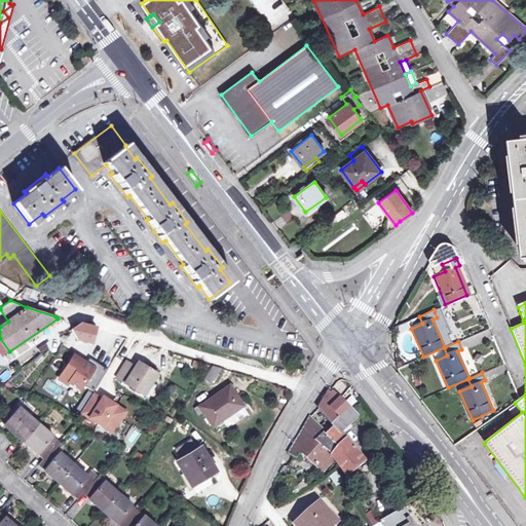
[(92,343),(96,328),(80,324),(71,331),(76,339),(92,343)]
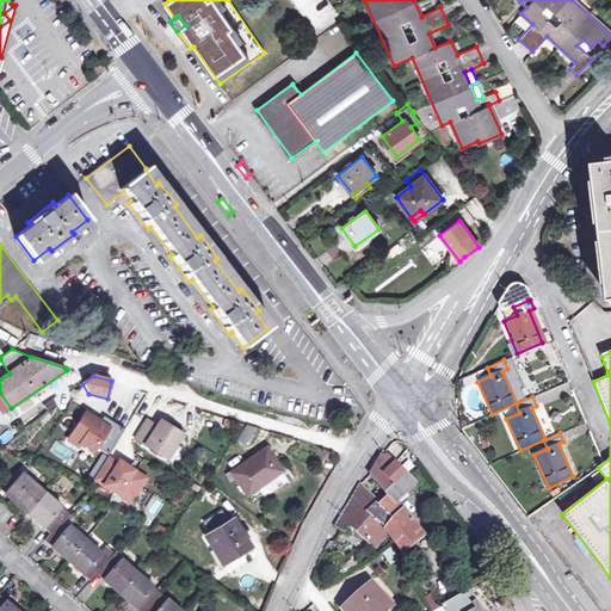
[(93,458),(112,427),(85,411),(66,442),(93,458)]
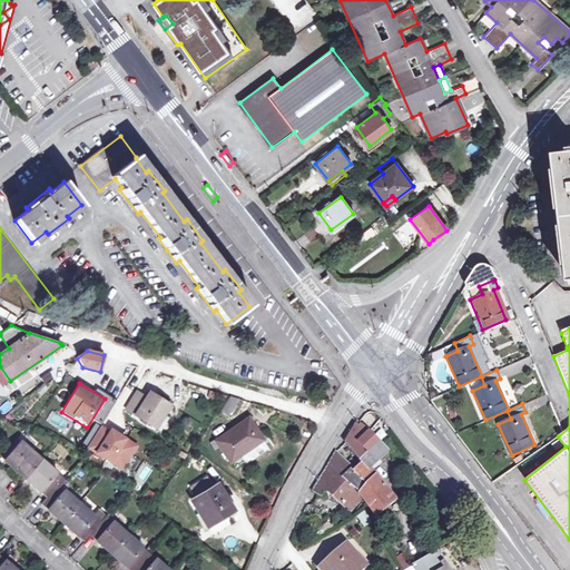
[(145,402),(135,395),(126,409),(153,426),(161,412),(164,414),(169,404),(150,392),(147,397),(145,402)]
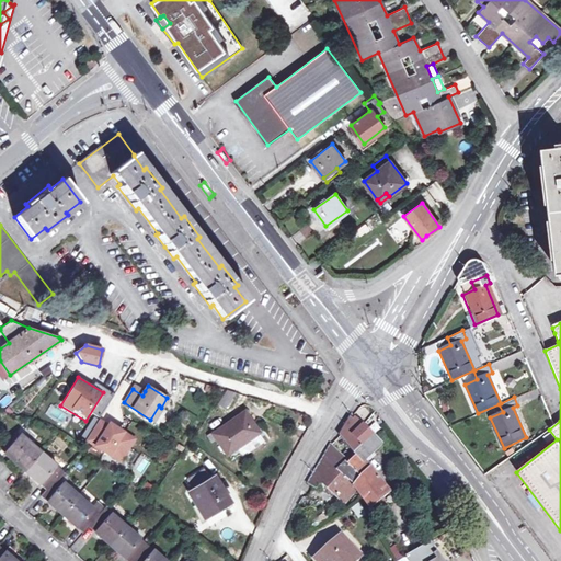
[(135,386),(133,389),(142,396),(145,391),(135,386)]
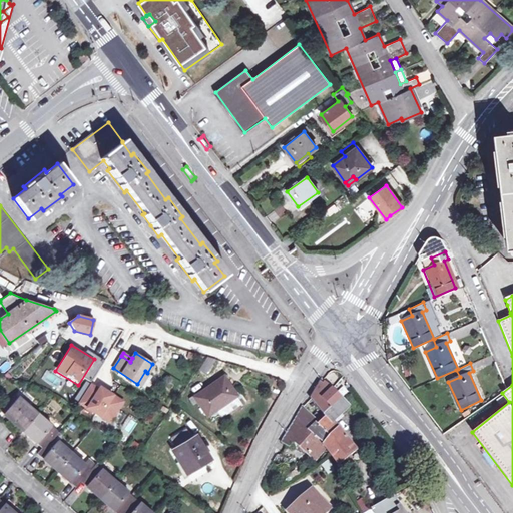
[(215,359),(207,356),(198,369),(205,373),(215,359)]
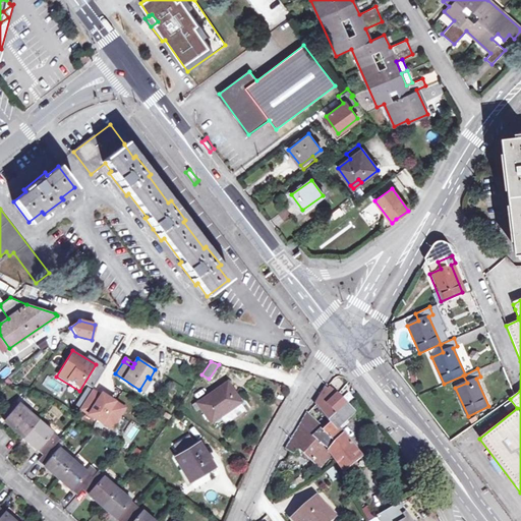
[(484,365),(477,368),(480,377),(488,372),(484,365)]
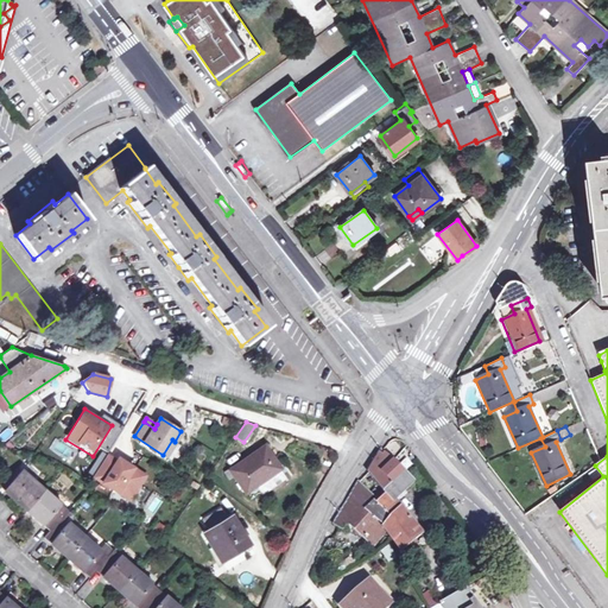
[(230,470),(246,492),(280,468),(266,447),(230,470)]
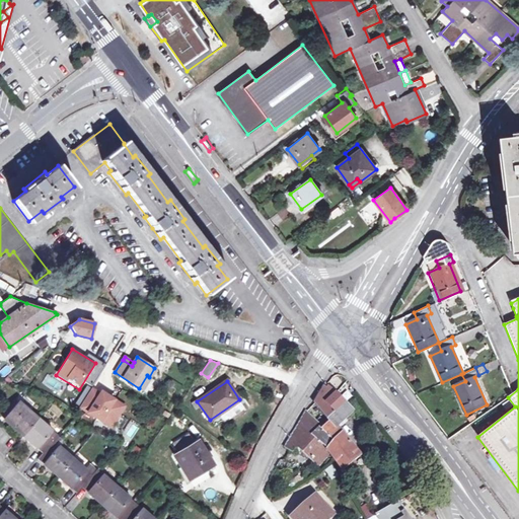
[(112,431),(126,406),(91,386),(77,411),(112,431)]
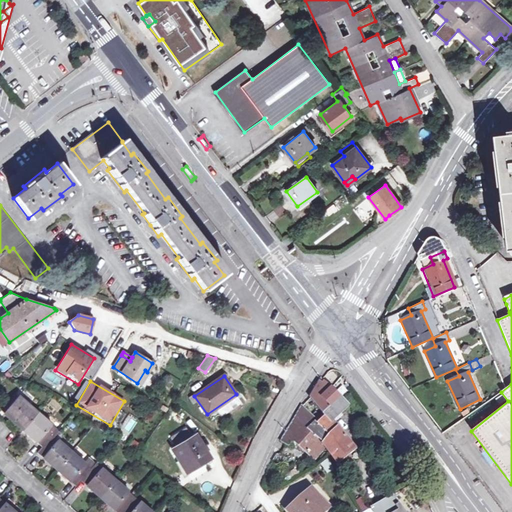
[(328,393),(319,383),(315,389),(311,397),(325,413),(315,422),(301,407),(292,424),(281,441),(287,445),(290,444),(292,441),(296,444),(296,445),(313,458),(323,447),(341,469),(342,468),(352,478),(359,471),(349,462),(359,453),(337,428),(332,423),(348,406),(331,390),(328,393)]
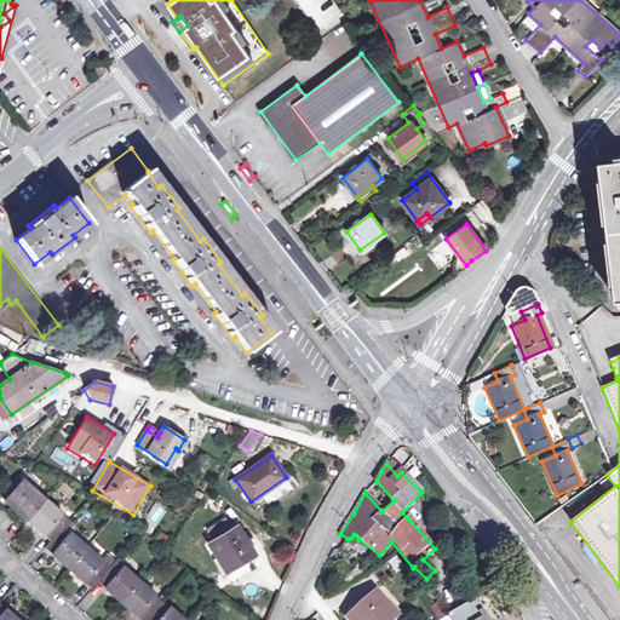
[(5,500),(28,521),(46,500),(23,480),(5,500)]
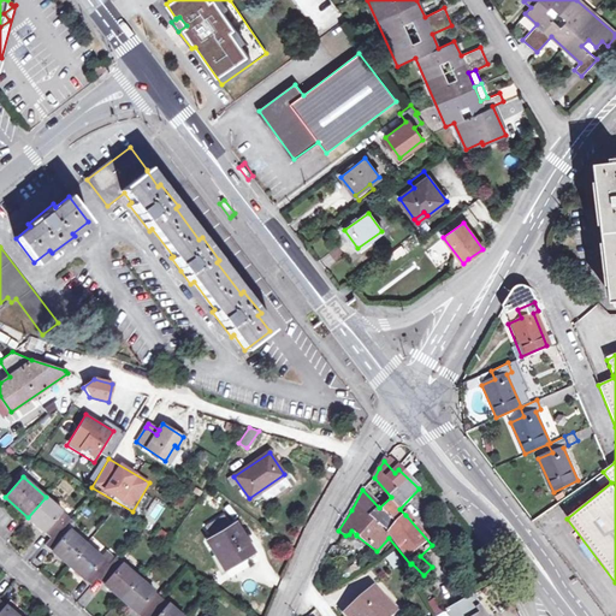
[(69,517),(46,497),(28,517),(51,538),(64,523),(69,517)]
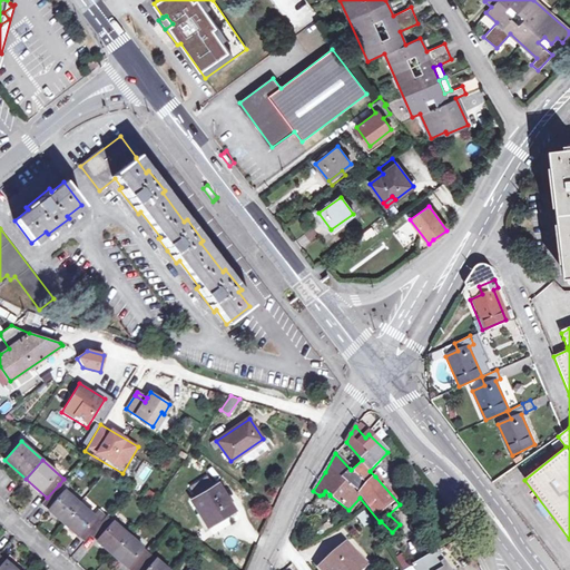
[(145,482),(153,470),(145,465),(137,479),(145,482)]
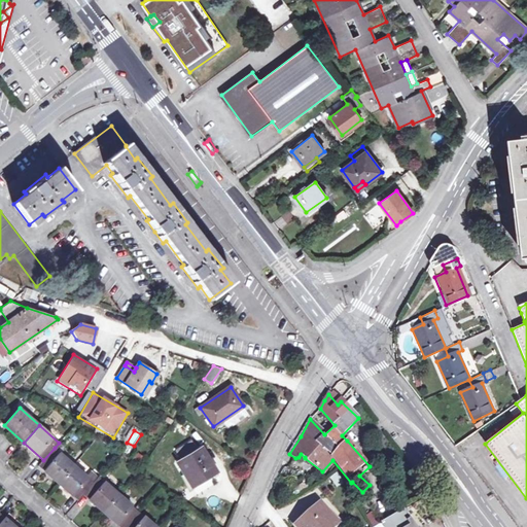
[(177,462),(191,485),(215,470),(202,448),(197,451),(191,442),(177,451),(182,459),(177,462)]
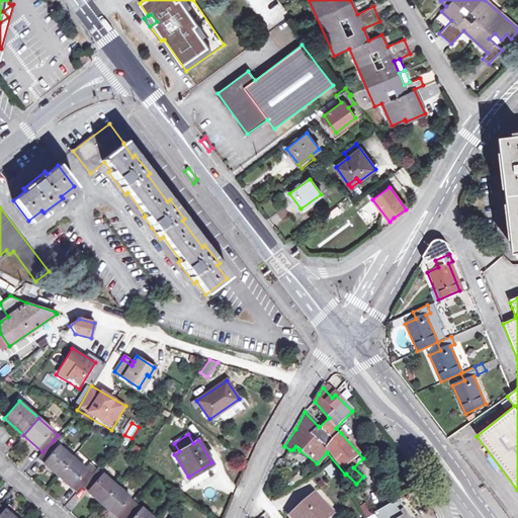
[(73,457),(54,440),(42,452),(38,458),(58,475),(73,457)]
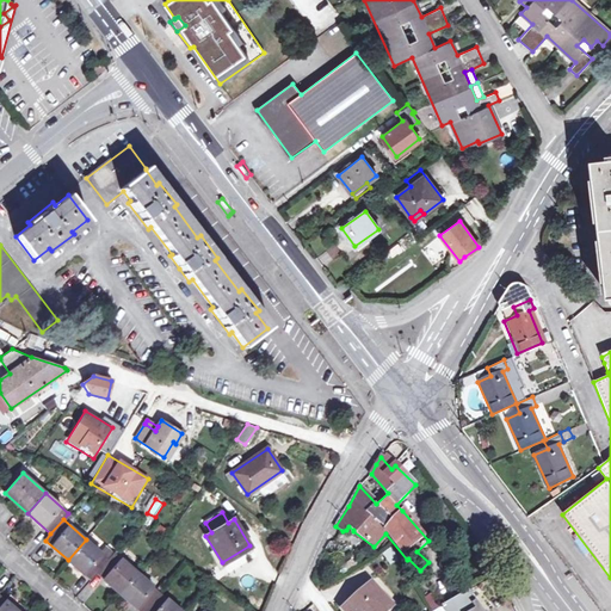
[(159,525),(153,532),(164,539),(168,531),(159,525)]
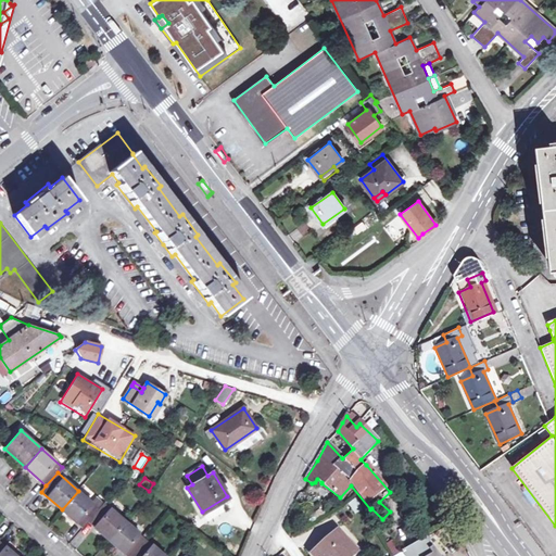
[(91,503),(78,491),(62,509),(83,527),(87,521),(103,503),(101,501),(95,506),(91,503)]
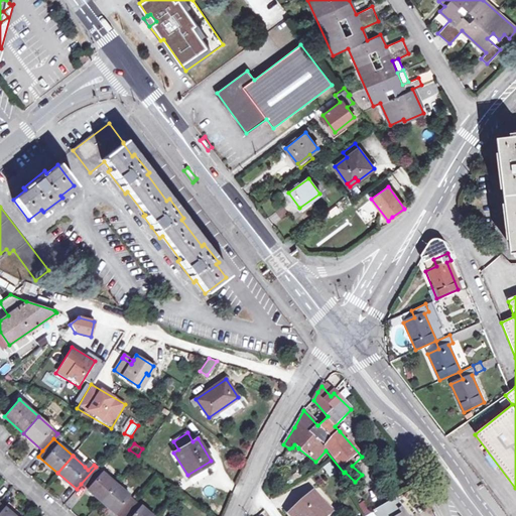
[(90,461),(85,467),(88,470),(94,465),(90,461)]
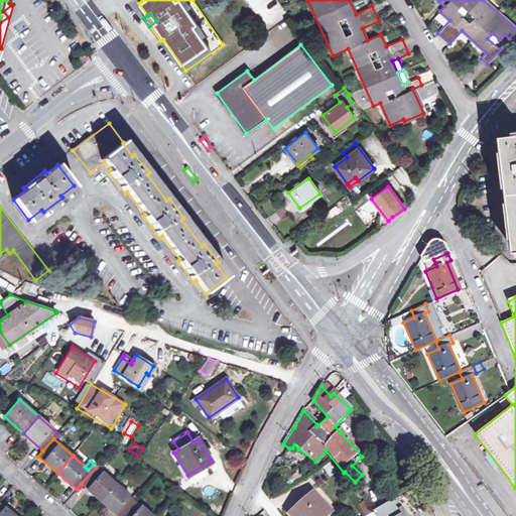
[(81,484),(101,501),(116,484),(96,467),(81,484)]
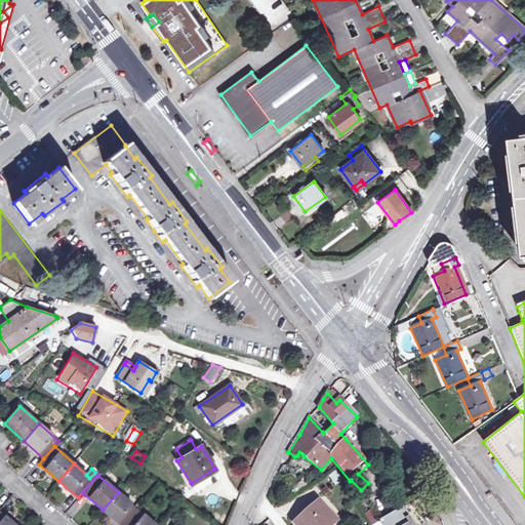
[(123,524),(137,510),(118,492),(103,510),(120,524),(123,524)]
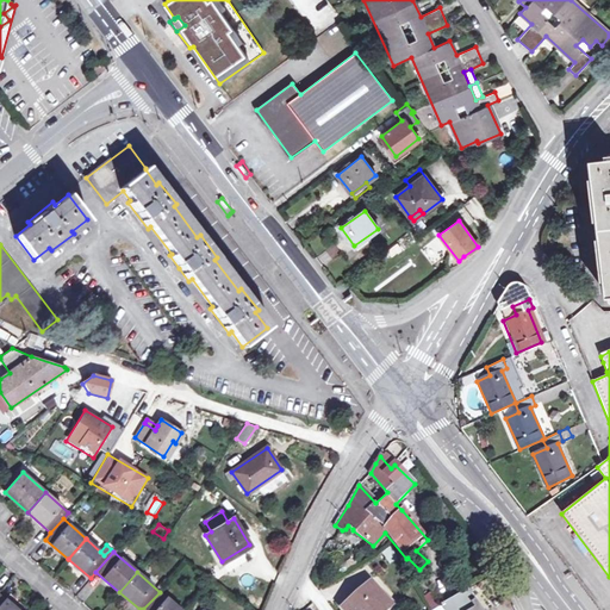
[(385,609),(393,603),(373,582),(344,609),(385,609)]
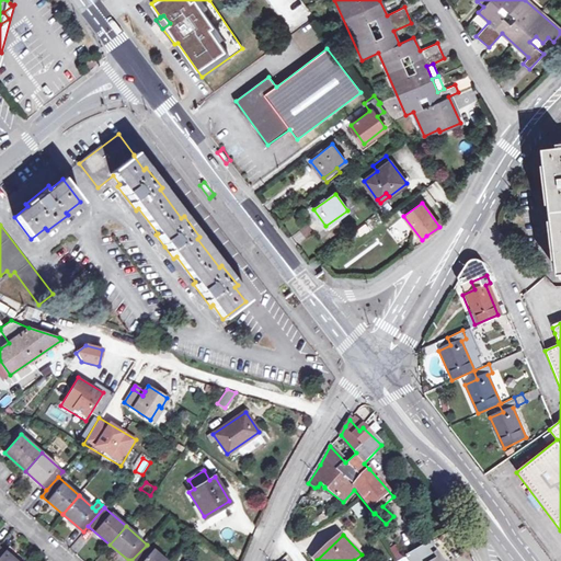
[(445,560),(431,541),(407,554),(410,560),(445,560)]
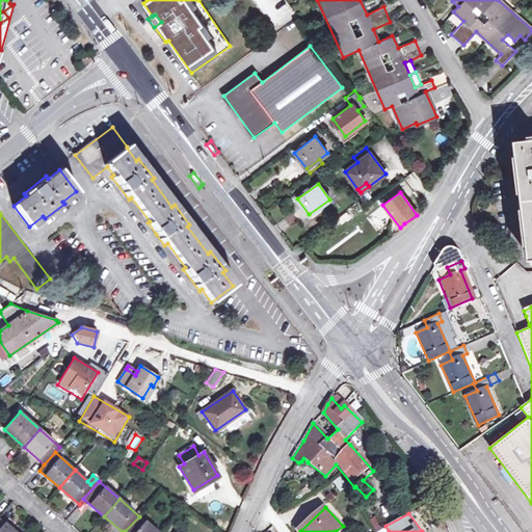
[(157,531),(139,516),(125,531),(157,531)]
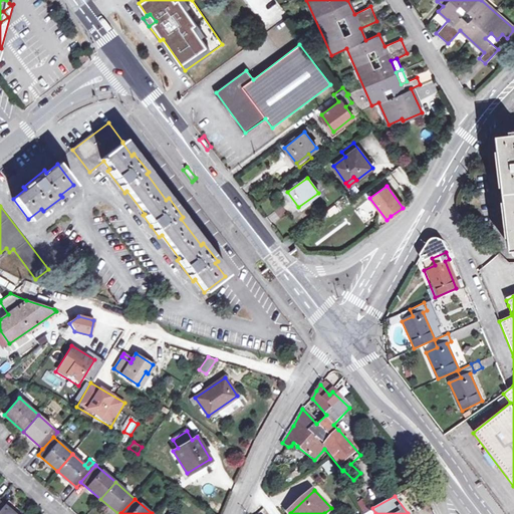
[(362,499),(356,503),(362,513),(363,513),(370,510),(362,499)]
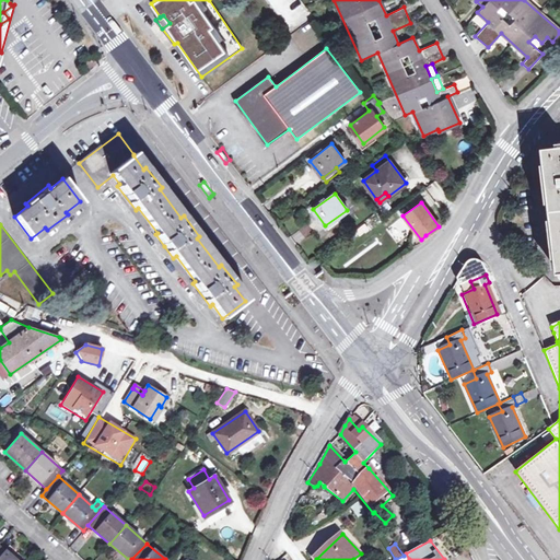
[(0,559),(15,559),(0,546),(0,559)]
